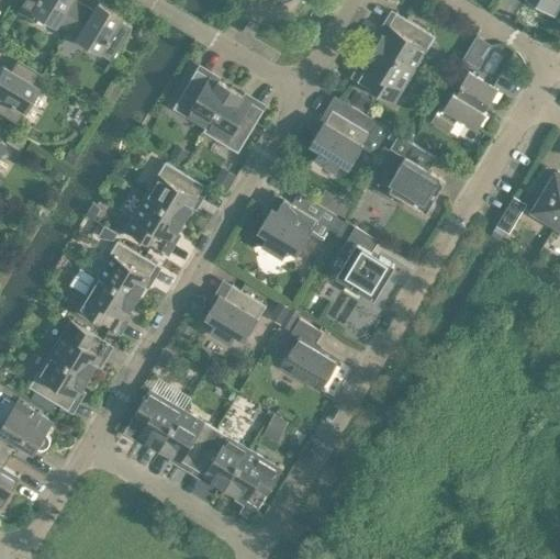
[(24,0),(18,13),(31,22),(34,15),(55,29),(58,24),(68,31),(82,8),(73,1),(73,0),(24,0)]
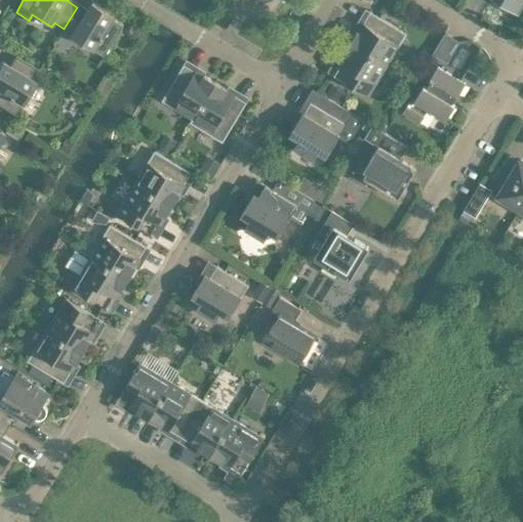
[(517,16),(522,5),(522,0),(489,0),(517,16)]
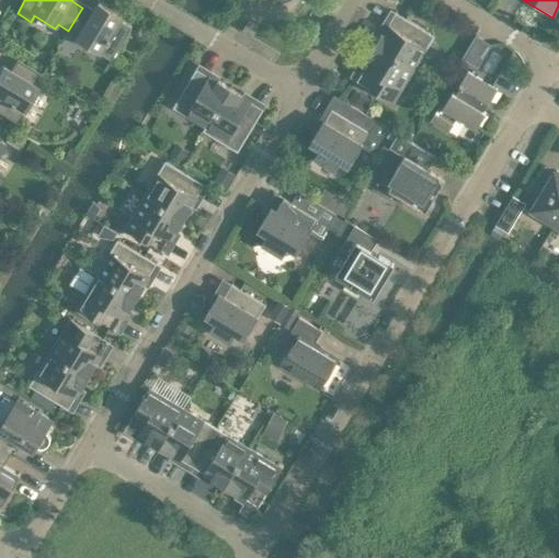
[(423,2),(414,16),(425,23),(434,10),(423,2)]
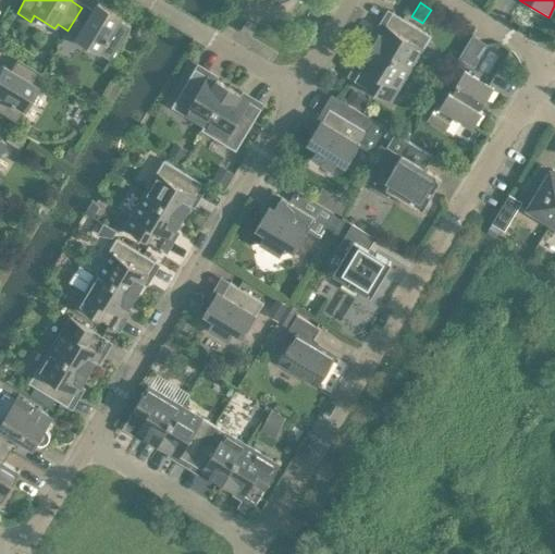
[(98,56),(100,53),(111,60),(130,27),(120,21),(121,19),(97,4),(91,13),(82,8),(68,31),(77,37),(75,40),(98,56)]
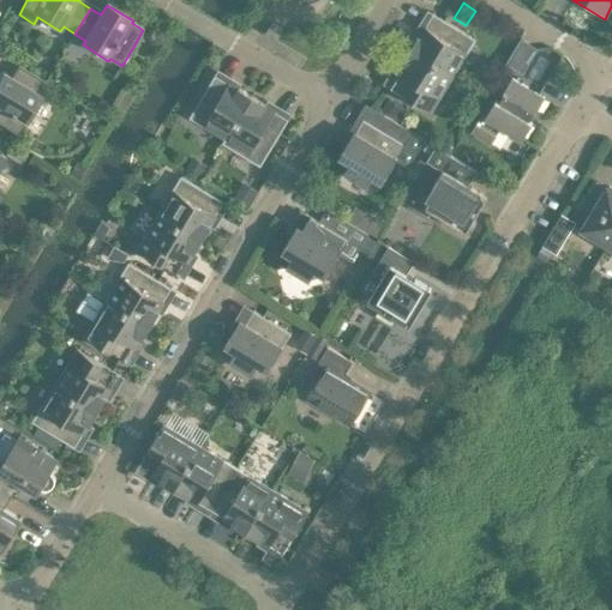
[(473,42),(431,16),(424,30),(423,29),(408,52),(451,78),(473,42)]
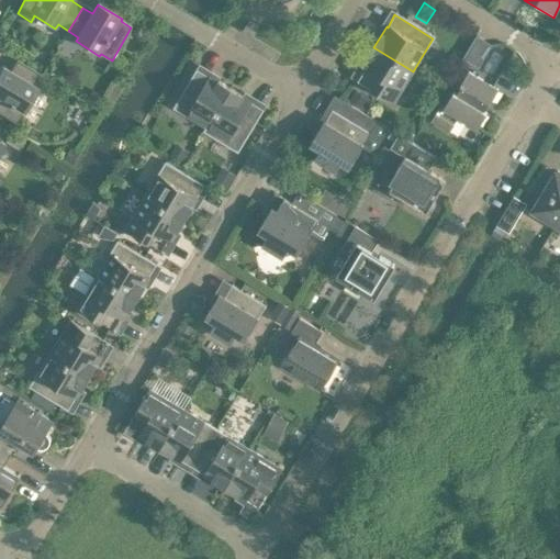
[(242,33),(250,38),(256,29),(247,23),(242,33)]
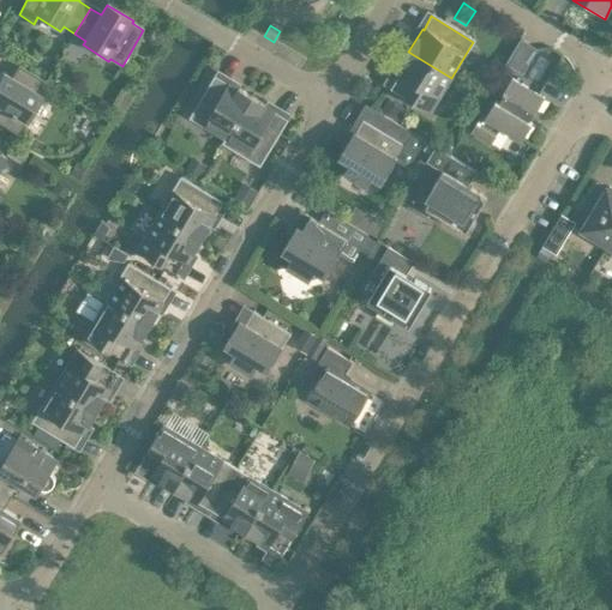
[(520,41),(504,66),(522,76),(537,52),(520,41)]
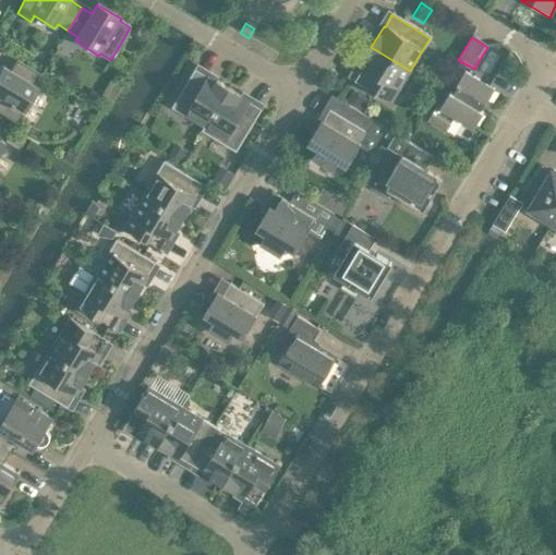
[(358,69),(359,69),(351,82),(389,105),(410,71),(371,47),(358,69)]
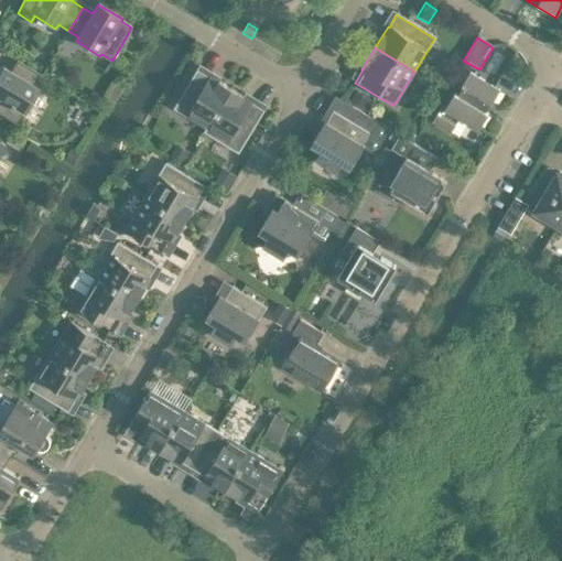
[(22,115),(36,90),(32,88),(39,77),(15,63),(9,74),(0,68),(0,116),(13,123),(20,112),(22,115)]
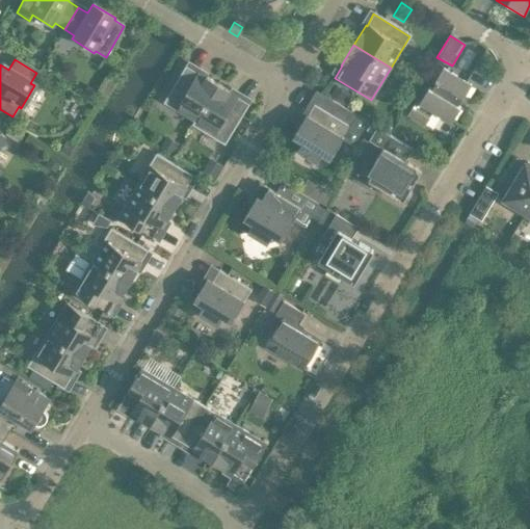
[(197,74),(196,75),(185,68),(163,104),(194,123),(195,123),(217,85),(197,74)]
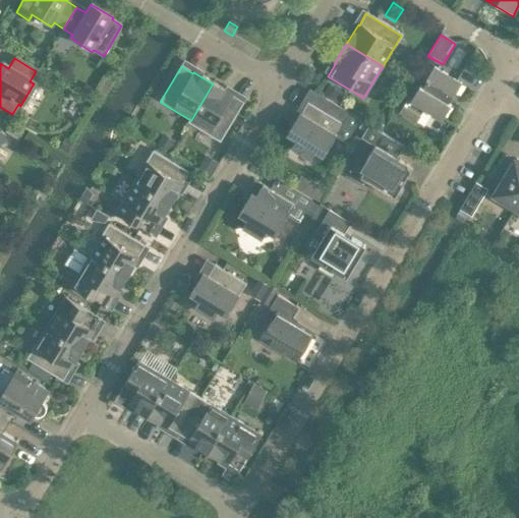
[(460,84),(433,68),(420,88),(419,87),(410,101),(407,99),(398,114),(415,124),(423,110),(441,121),(450,106),(449,105),(460,84)]
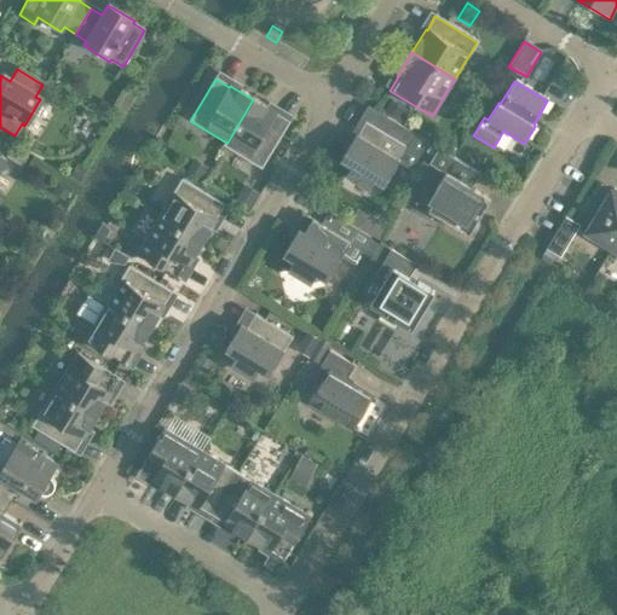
[(289,123),(276,115),(276,114),(253,99),(228,143),(226,143),(223,146),(261,169),(289,123)]
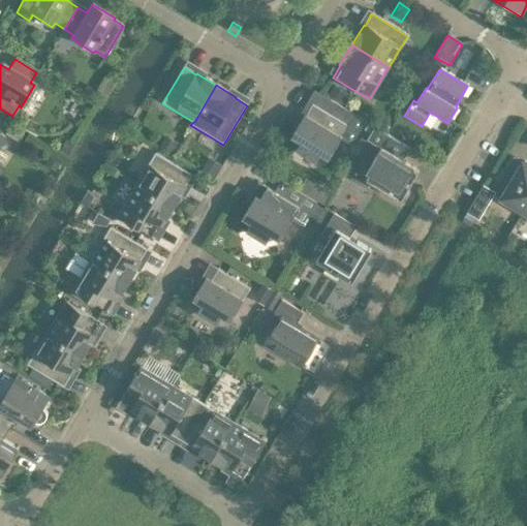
[(86,86),(80,96),(90,102),(96,92),(86,86)]
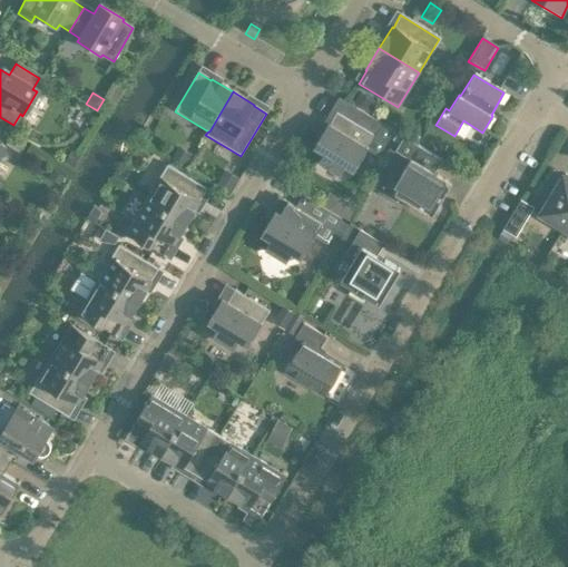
[(352,105),(370,116),(376,105),(359,94),(352,105)]
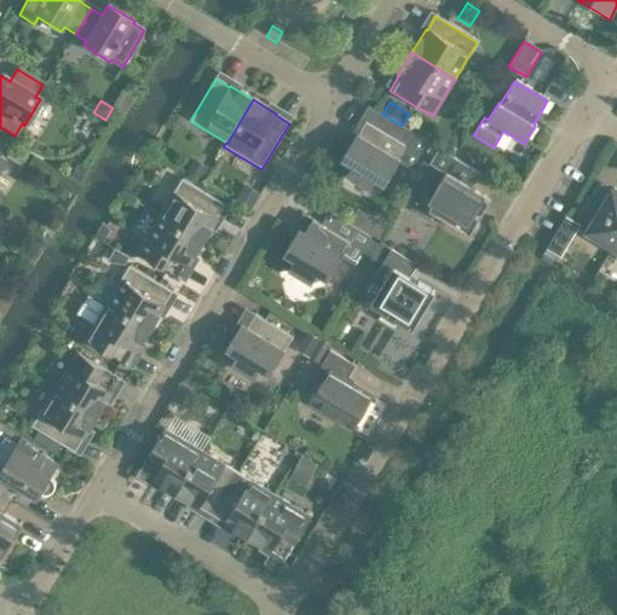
[(355,135),(340,161),(351,167),(345,177),(368,190),(374,180),(384,186),(398,163),(409,170),(410,172),(427,144),(385,119),(378,131),(364,123),(356,137),(355,135)]
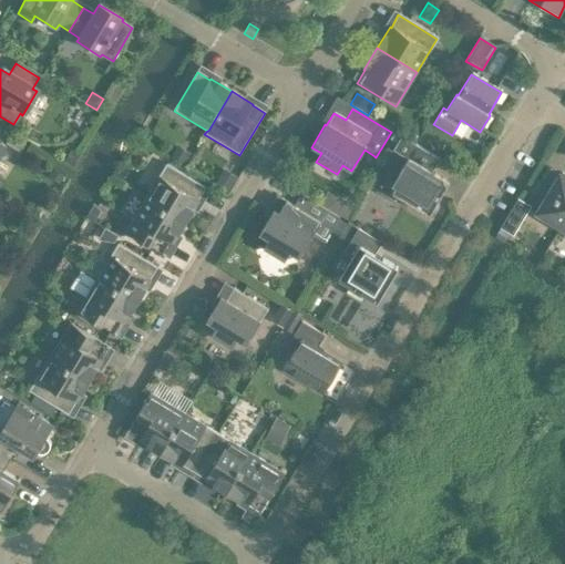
[(399,137),(392,133),(388,141),(394,144),(399,137)]
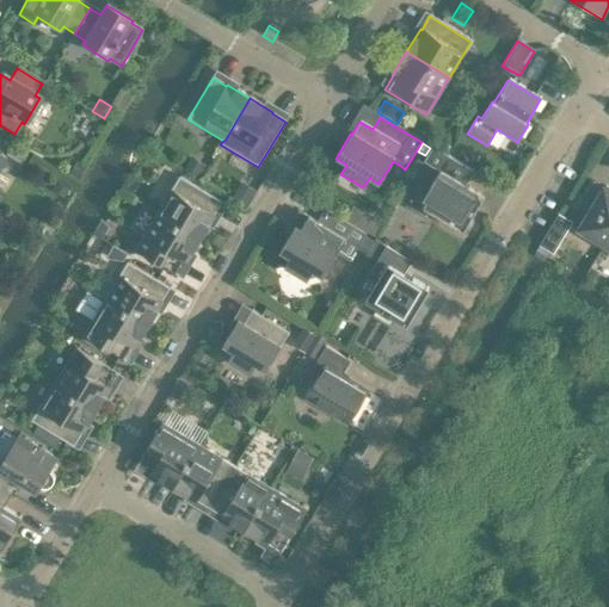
[(422,162),(438,173),(430,186),(431,192),(424,204),(426,211),(457,230),(466,229),(480,203),(479,196),(465,187),(473,173),(431,148),(422,162)]
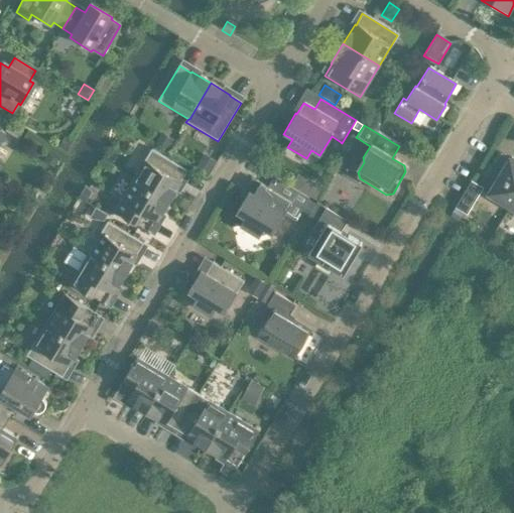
[(161,134),(154,145),(165,152),(172,141),(161,134)]
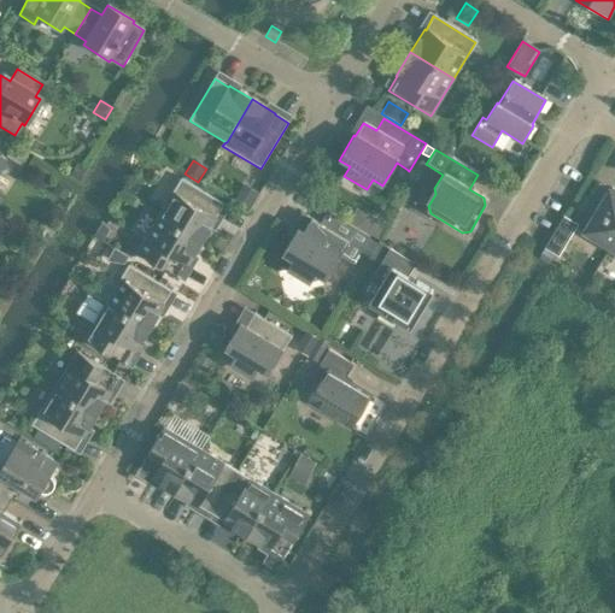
[(77,165),(69,177),(78,183),(87,171),(77,165)]
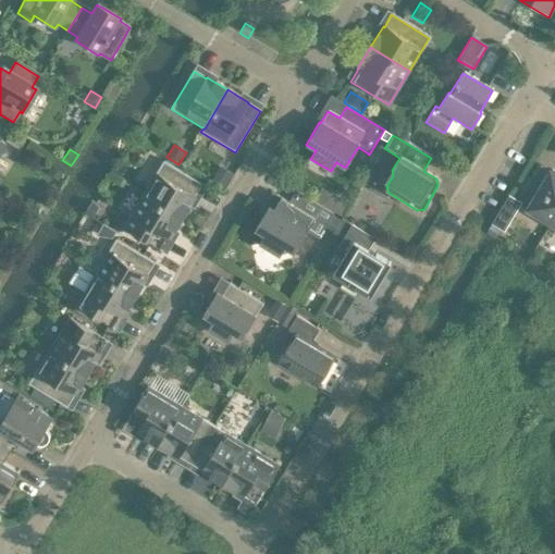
[(201,186),(163,163),(144,196),(183,220),(196,198),(195,197),(201,186)]
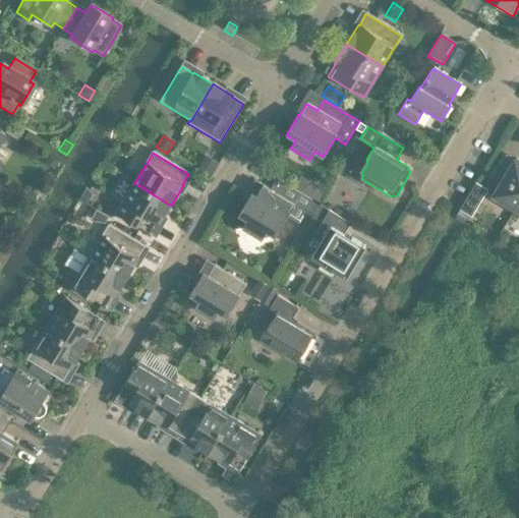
[(48,155),(44,164),(55,170),(60,162),(48,155)]
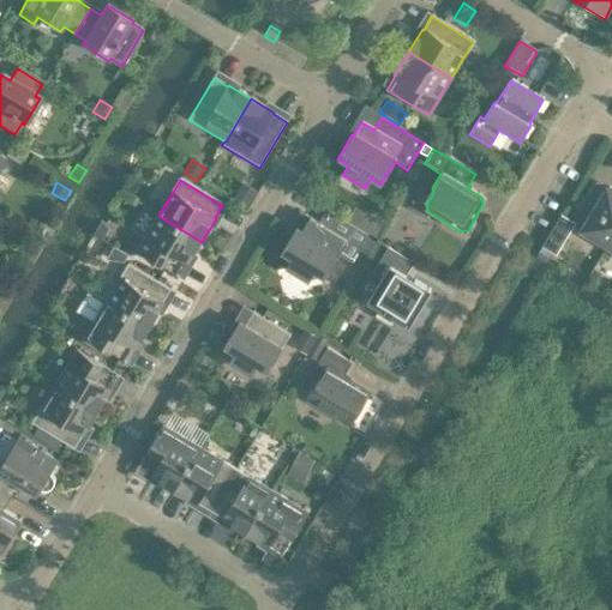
[(243,185),(232,200),(246,209),(257,193),(243,185)]
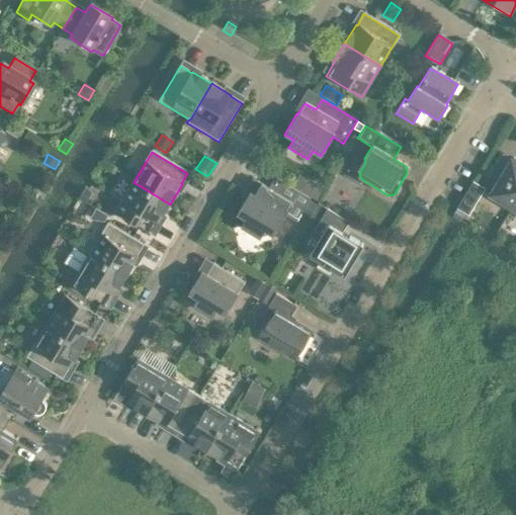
[(515,164),(511,161),(490,195),(495,198),(494,200),(510,210),(515,200),(515,164)]
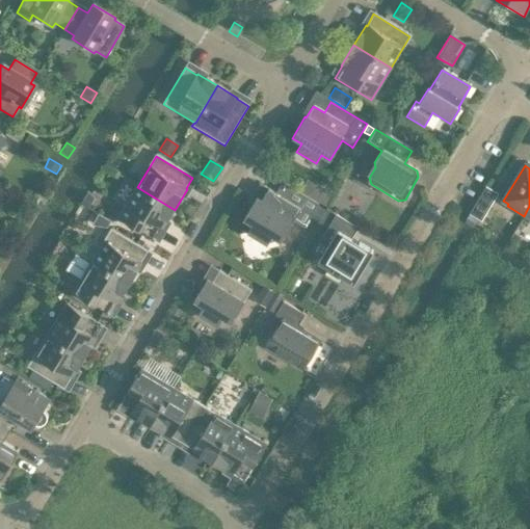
[(275,194),(264,187),(257,200),(256,199),(243,219),(252,226),(247,234),(267,245),(271,237),(280,242),(291,223),(302,231),(310,218),(317,207),(317,206),(282,184),(275,194)]
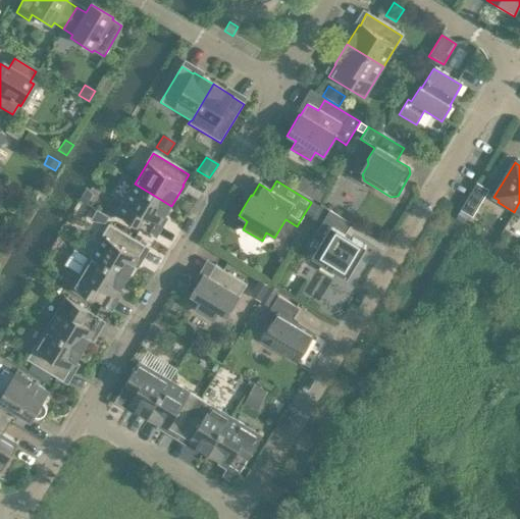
[(158,225),(159,226),(171,206),(135,184),(115,215),(151,237),(158,225)]
